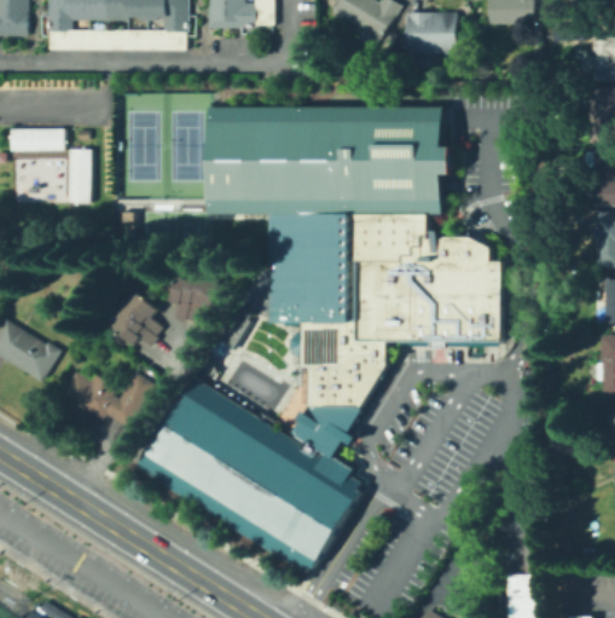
[(29,0),(29,38),(0,38),(0,0),(29,0)]
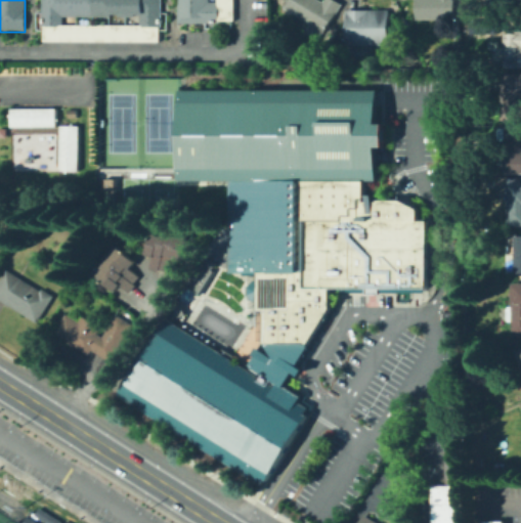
[(158,44),(43,43),(43,28),(41,28),(41,0),(162,0),(162,28),(159,28),(158,44)]
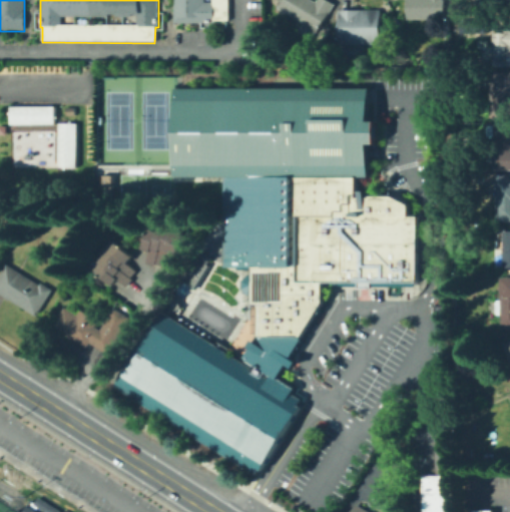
[(205,24),(174,25),(173,0),(227,0),(228,22),(213,22),(213,24),(205,24)]
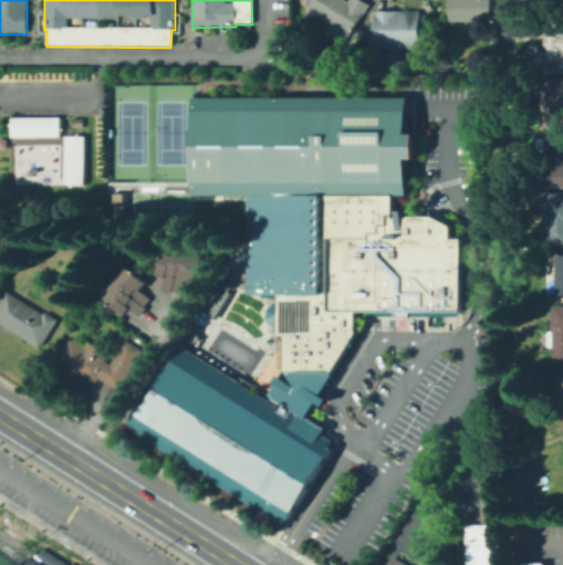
[(343,45),(329,38),(334,28),(306,11),(312,0),(340,0),(347,4),(350,0),(358,0),(368,6),(350,37),(348,37),(343,45)]
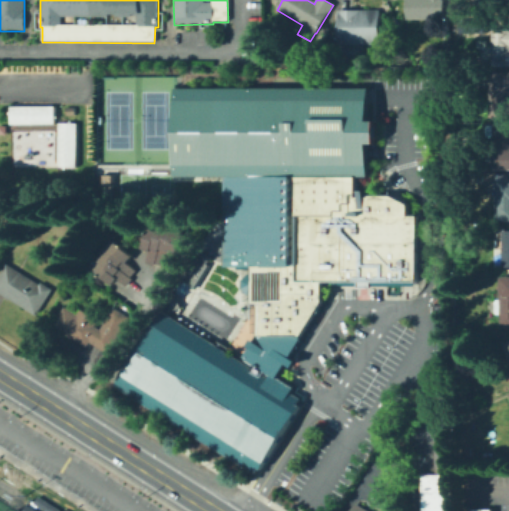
[(443,0),(443,21),(406,21),(406,0),(443,0)]
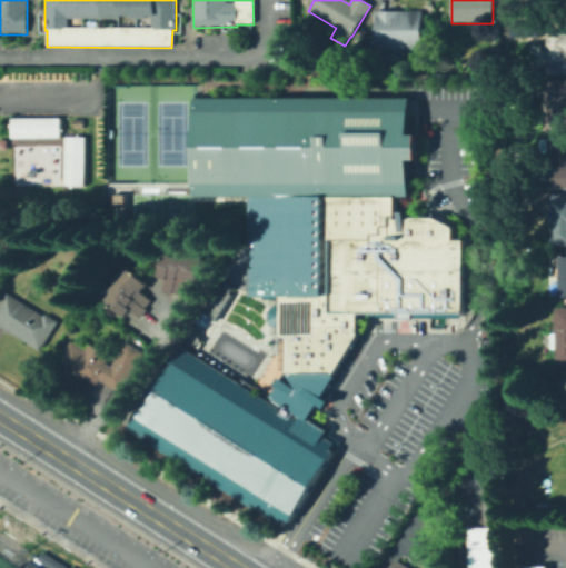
[(421,51),(378,50),(377,13),(421,12),(421,51)]
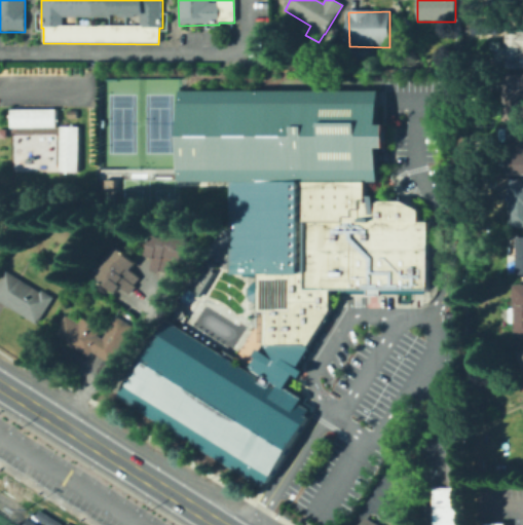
[(522,69),(505,69),(505,23),(522,23),(522,69)]
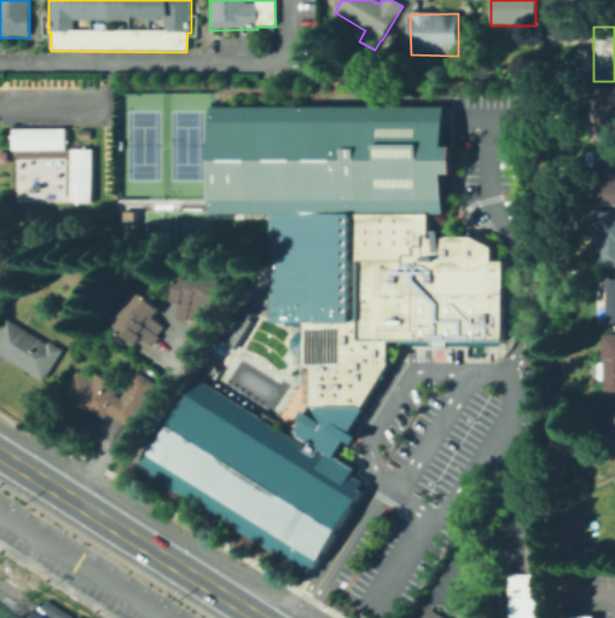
[(614,143),(591,143),(592,88),(614,88),(614,143)]
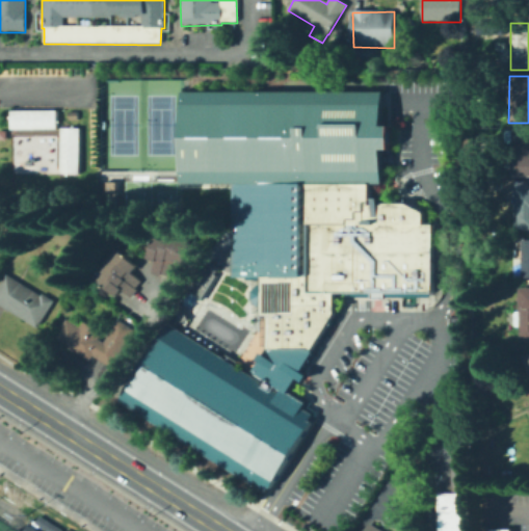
[(252,284),(259,284),(259,275),(228,275),(228,273),(228,182),(178,182),(178,90),(379,90),(379,124),(386,124),(386,148),(379,148),(379,182),(367,182),(367,204),(370,204),(370,196),(375,196),(375,204),(379,204),(379,202),(404,202),(419,211),(420,222),(429,222),(430,246),(432,246),(432,261),(429,261),(430,291),(426,291),(426,295),(379,296),(379,297),(372,297),(366,297),(366,296),(347,296),(300,372),(305,374),(302,377),(300,381),(296,379),(290,389),(303,397),(302,399),(307,401),(303,405),(313,412),(312,413),(266,487),(263,485),(259,490),(115,401),(164,322),(166,323),(247,374),(249,371),(246,369),(253,360),(252,359),(257,351),(258,351),(261,346),(264,348),(264,314),(258,314),(258,304),(252,304),(245,298),(245,290),(252,284)]
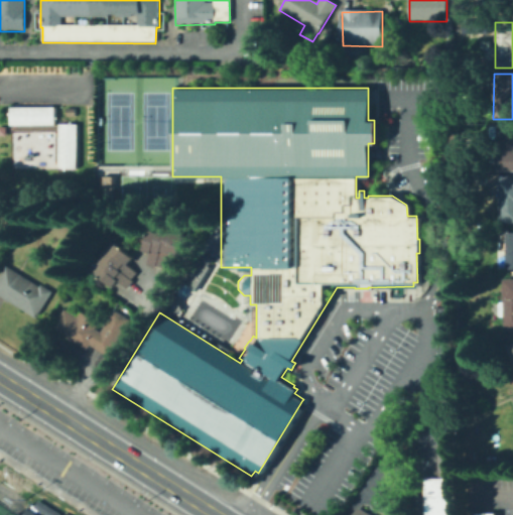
[(60,115),(60,106),(70,106),(70,115),(60,115)]
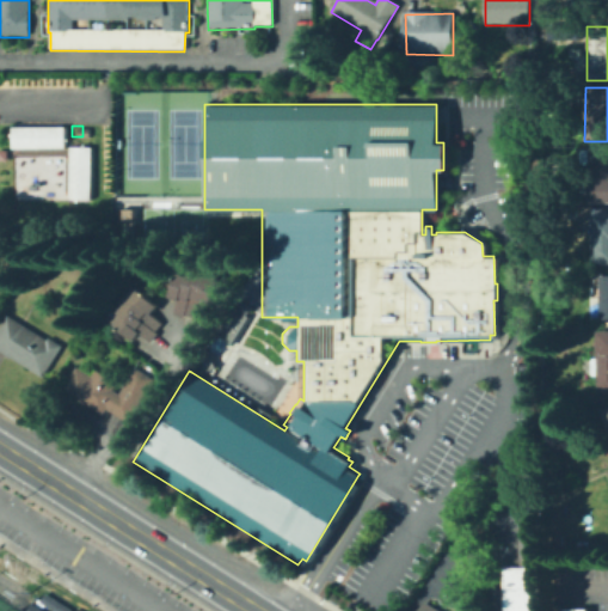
[(61,148),(8,150),(7,128),(60,127),(61,148)]
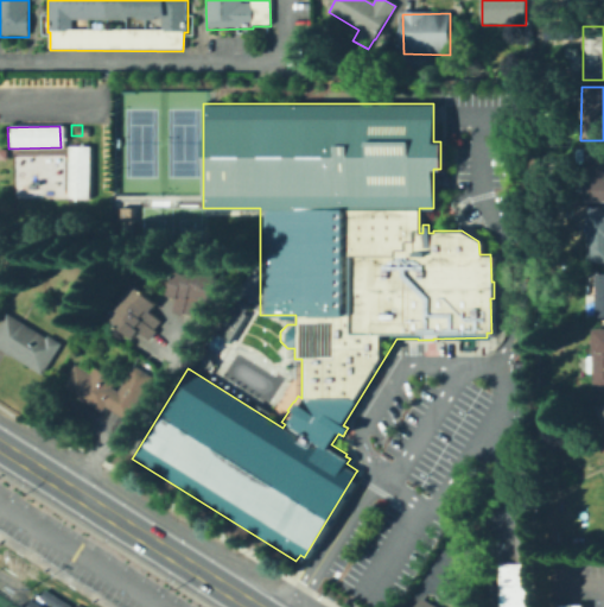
[(65,146),(87,147),(86,198),(64,198),(65,146)]
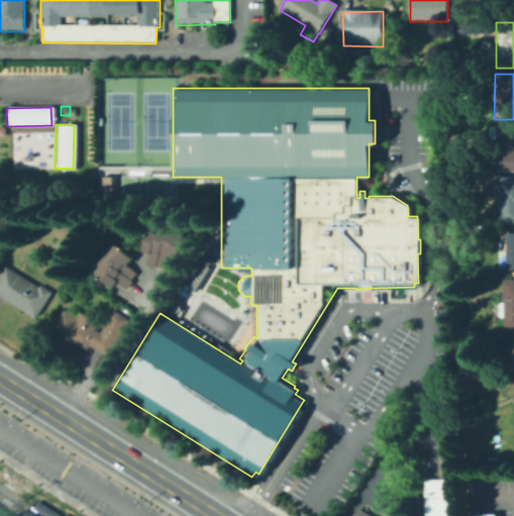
[(513,172),(500,172),(500,153),(498,153),(498,124),(513,124),(513,172)]
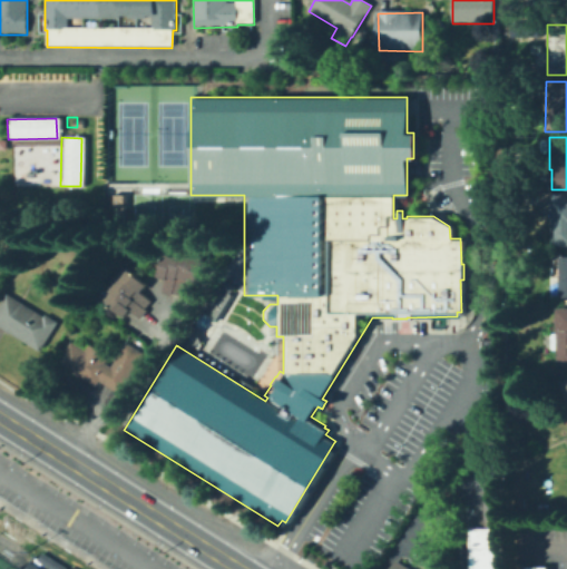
[(108,217),(108,193),(123,193),(123,217),(108,217)]
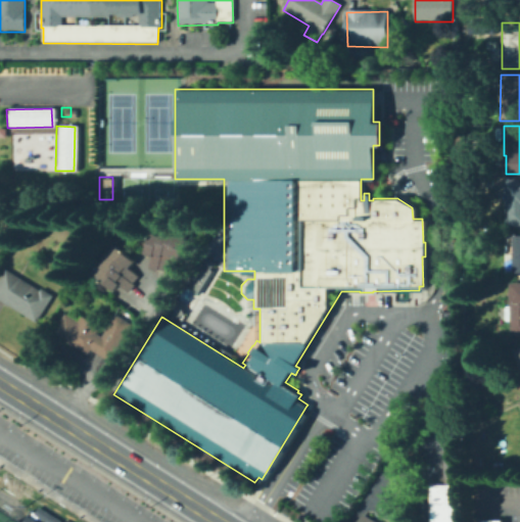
[(519,227),(506,227),(506,178),(519,178),(519,227)]
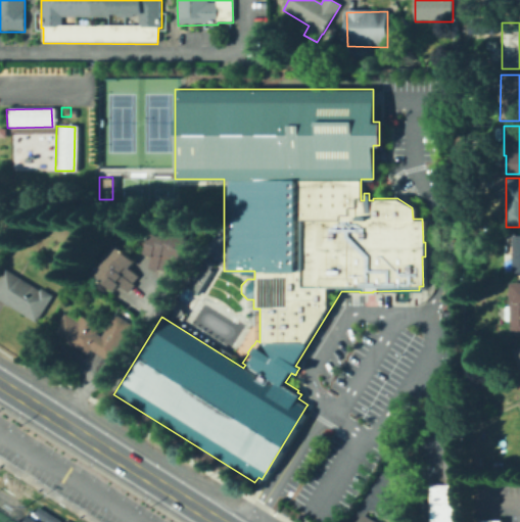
[(144,268),(148,255),(139,251),(146,232),(154,235),(157,228),(168,232),(170,227),(188,233),(177,264),(166,259),(161,270),(153,267),(152,271),(144,268)]
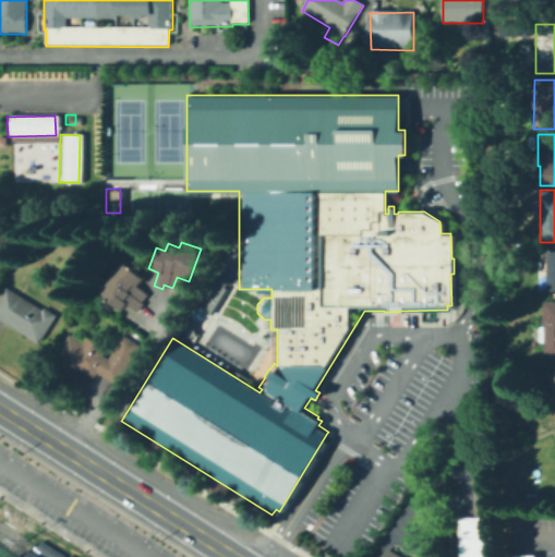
[(543,290),(554,290),(554,250),(543,251),(543,290)]
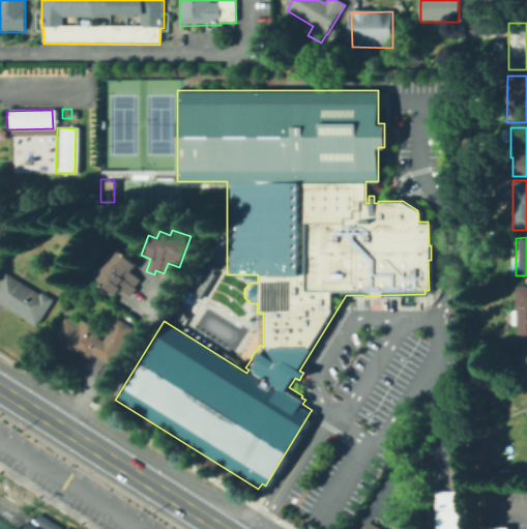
[(126,295),(117,287),(111,293),(95,280),(100,273),(96,270),(103,263),(99,260),(112,246),(133,264),(126,269),(137,278),(130,286),(133,288),(126,295)]
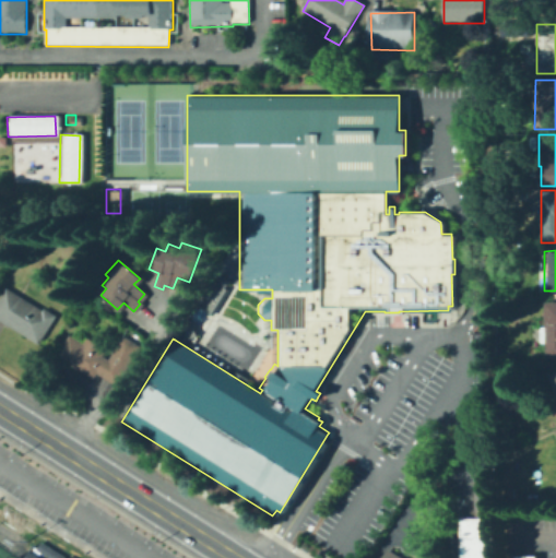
[(209,315),(194,305),(192,304),(209,279),(211,280),(215,272),(227,280),(225,281),(222,287),(225,288),(209,315)]
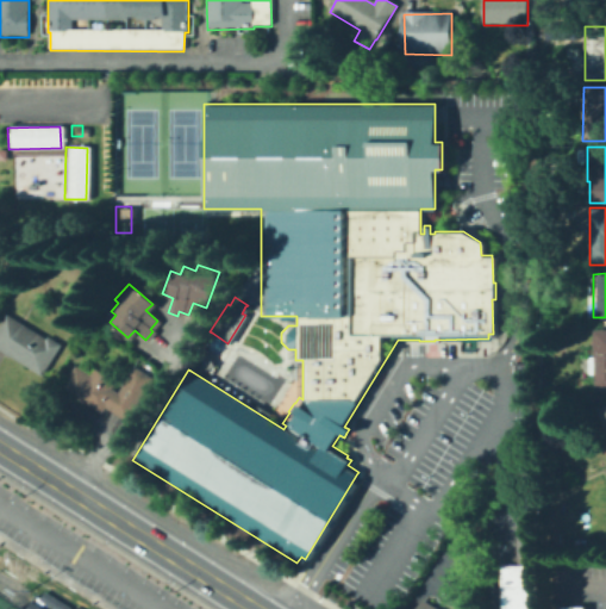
[(37,374),(0,350),(0,315),(2,311),(41,336),(43,334),(56,342),(37,374)]
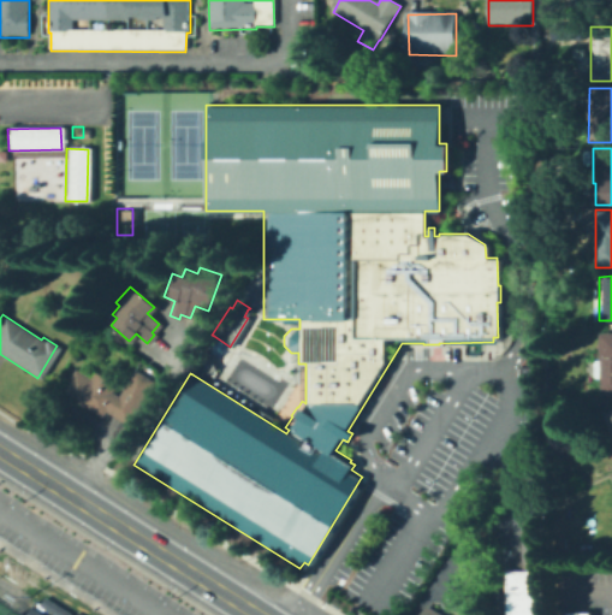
[(611,396),(601,396),(601,333),(611,333),(611,396)]
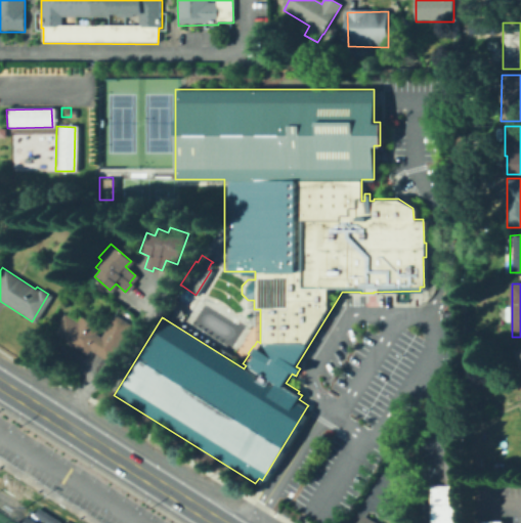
[(105,360),(86,348),(83,353),(47,332),(59,311),(73,319),(76,314),(95,327),(91,333),(96,336),(111,312),(128,323),(105,360)]
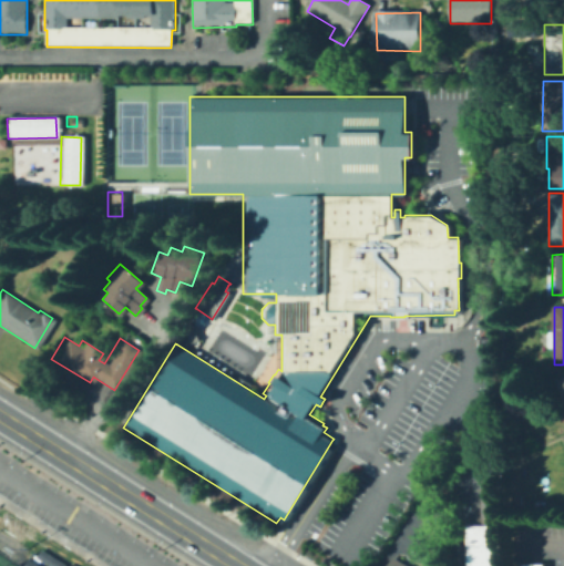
[(563,373),(551,379),(563,413),(563,373)]
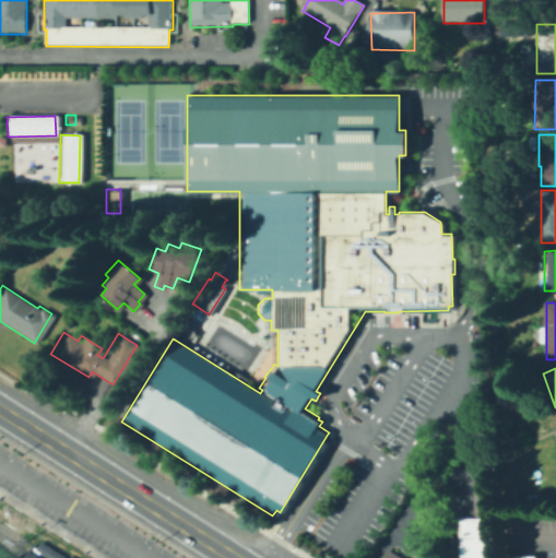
[(454,557),(454,515),(470,515),(470,490),(485,490),(486,557),(454,557)]
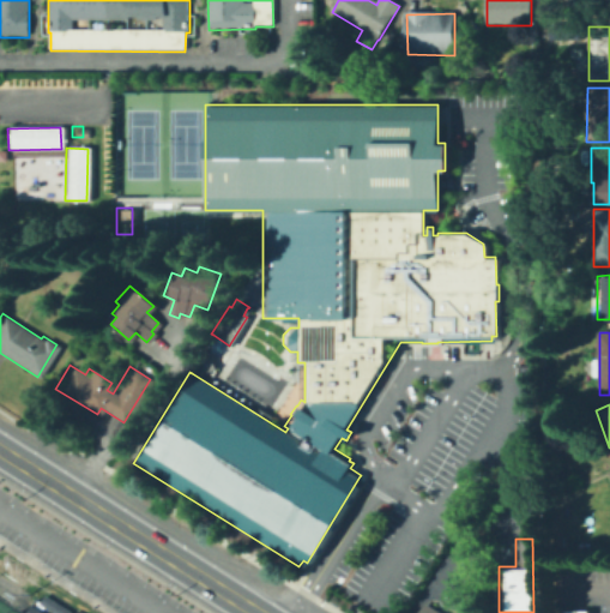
[(50,612),(35,604),(41,594),(67,611),(65,612),(50,612)]
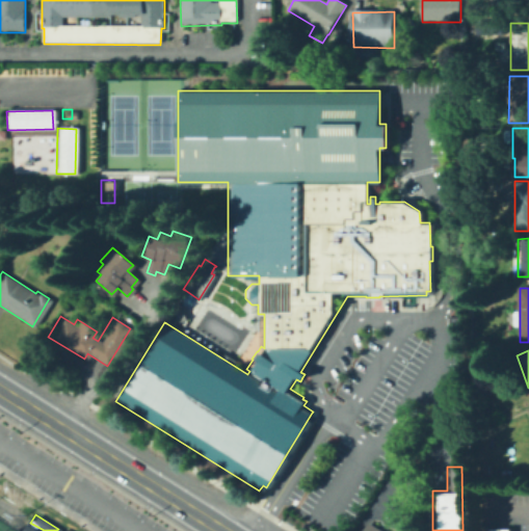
[(358,530),(364,521),(378,530),(358,530)]
